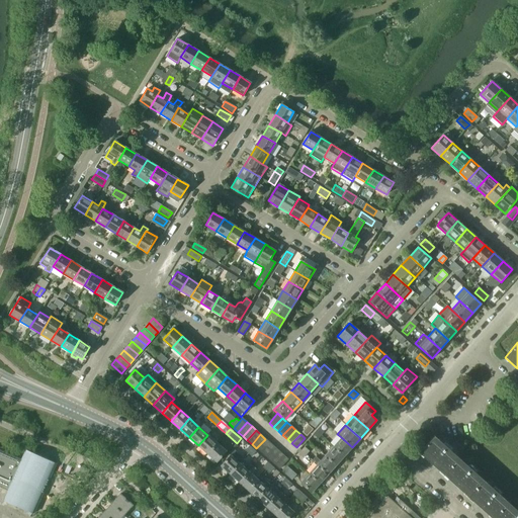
[(207,453),(217,443),(207,435),(198,445),(207,453)]
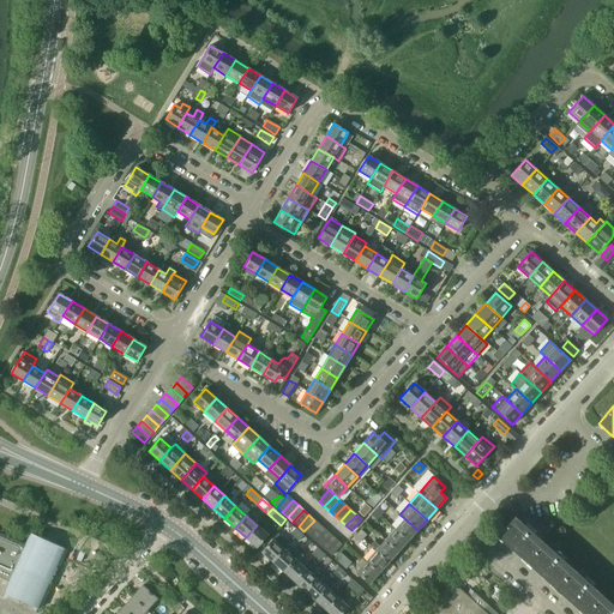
[(545,543),(515,517),(498,536),(527,563),(545,543)]
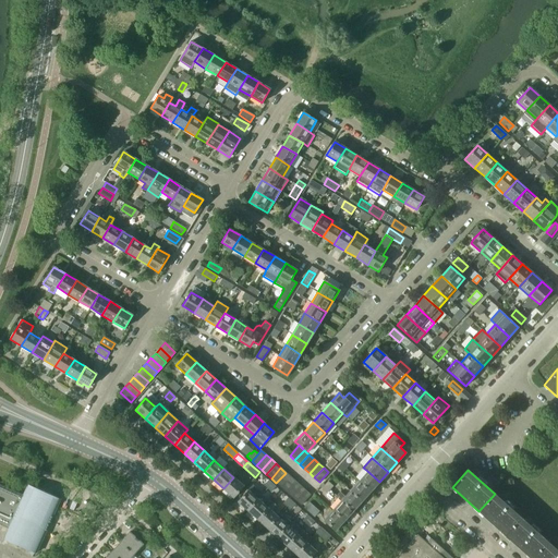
[(379,482),(367,471),(359,481),(371,492),(379,482)]
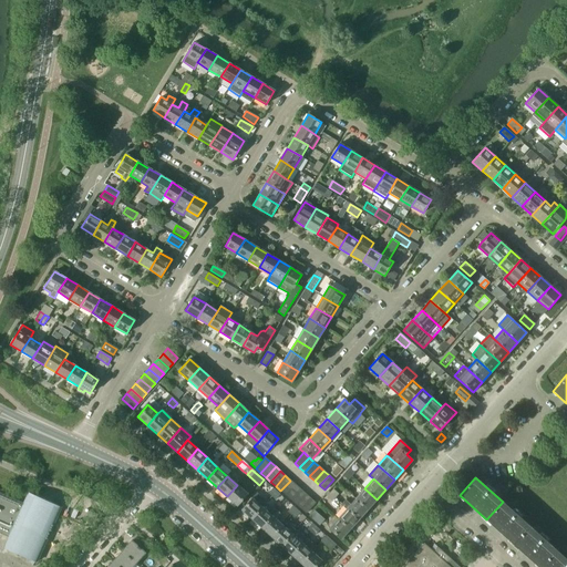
[(286,495),(296,485),(290,481),(280,491),(286,495)]
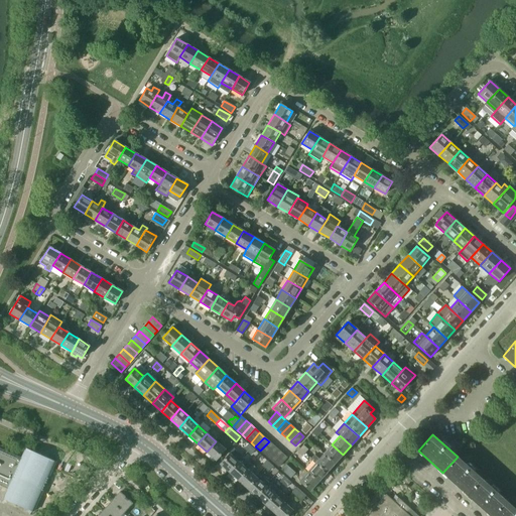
[(216,460),(225,449),(216,441),(207,452),(216,460)]
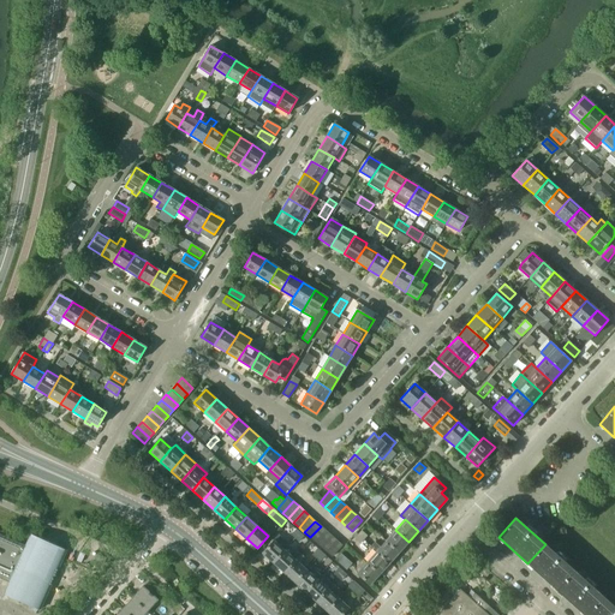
[(315,542),(326,531),(321,526),(310,537),(315,542)]
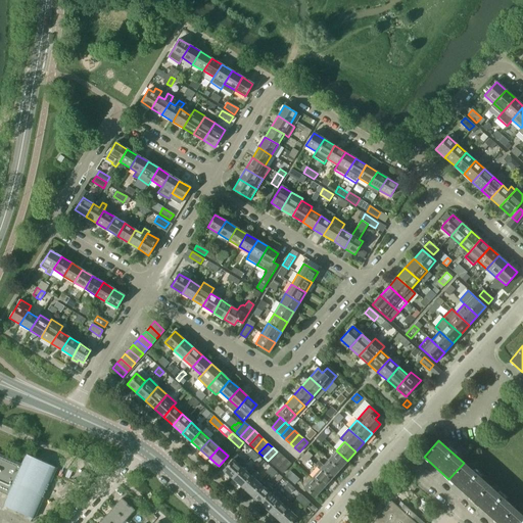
[(247,455),(242,461),(245,463),(250,458),(250,459),(254,454),(251,450),(247,455)]
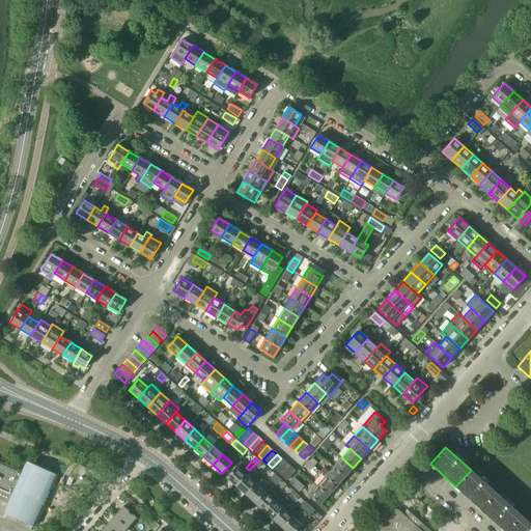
[(353,468),(341,457),(333,467),(344,477),(353,468)]
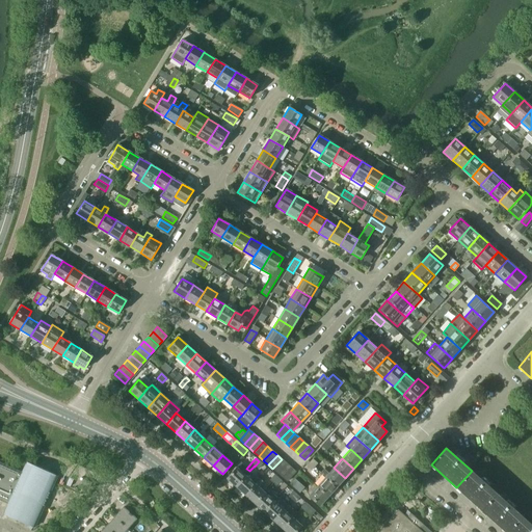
[(277,473),(287,463),(282,459),(272,469),(277,473)]
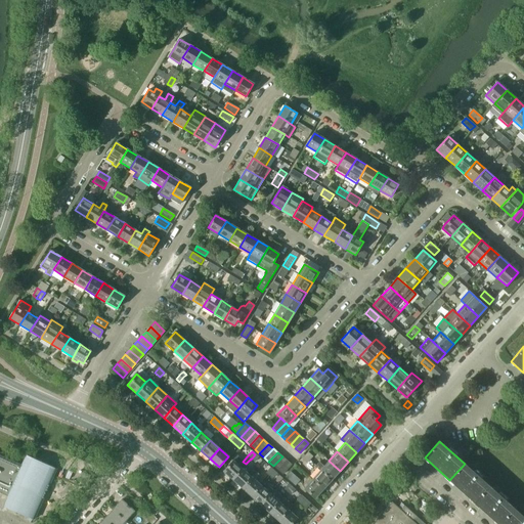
[(52,476),(56,469),(41,462),(38,461),(26,454),(22,465),(0,454),(0,492),(7,496),(3,507),(33,520),(52,476)]
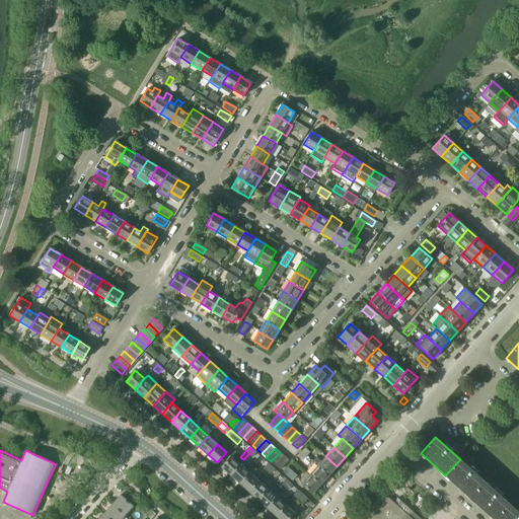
[(275,465),(284,456),(280,452),(271,461),(275,465)]
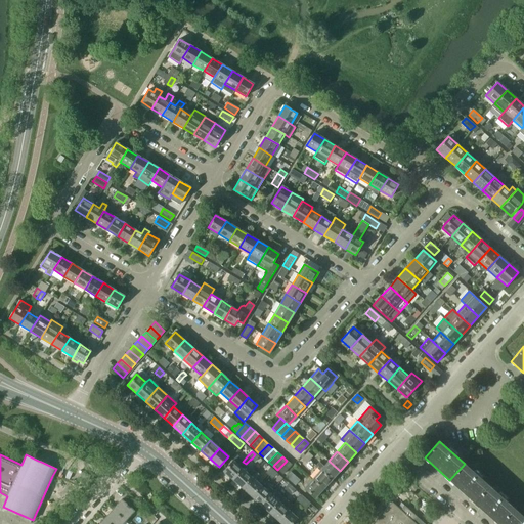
[(232,479),(243,469),(232,461),(223,471),(232,479)]
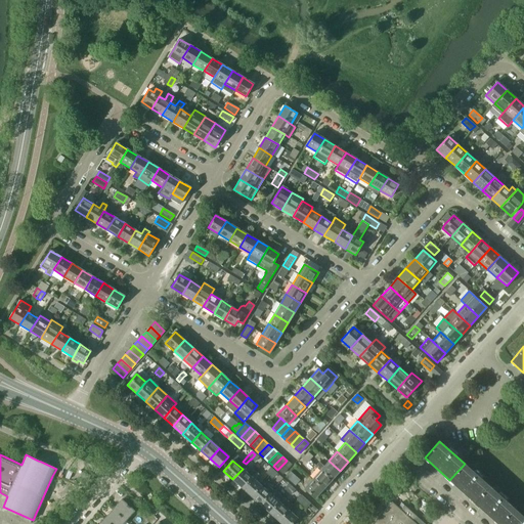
[(282,474),(291,465),(287,461),(277,470),(282,474)]
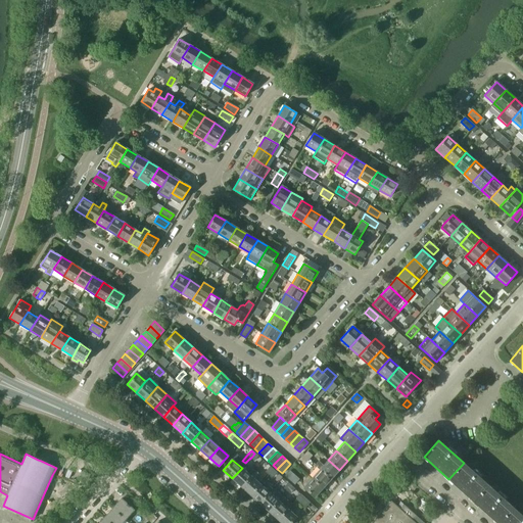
[(339,470),(328,460),(324,465),(319,461),(316,465),(320,469),(331,479),(339,470)]
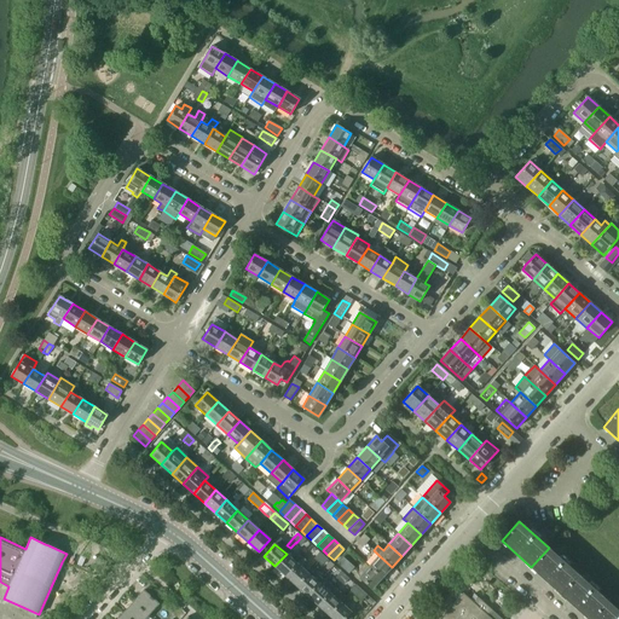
[(578,574),(549,548),(531,567),(560,594),(578,574)]
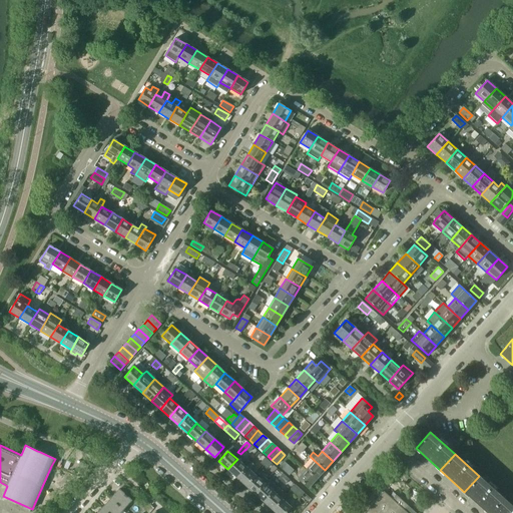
[(245,467),(240,462),(242,459),(239,456),(237,459),(227,469),(236,477),(245,467)]
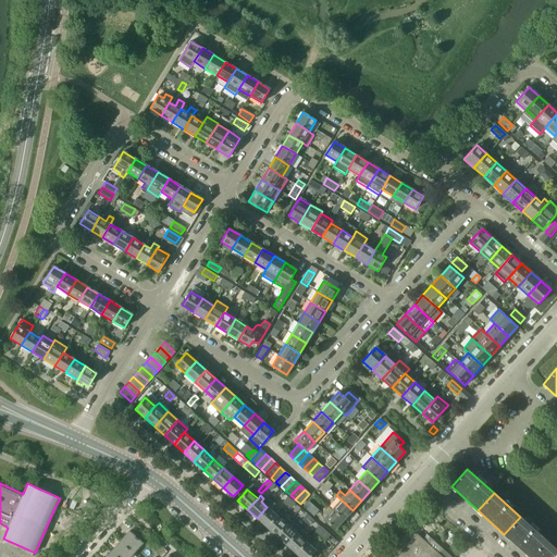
[(353,510),(341,499),(332,509),(344,520),(353,510)]
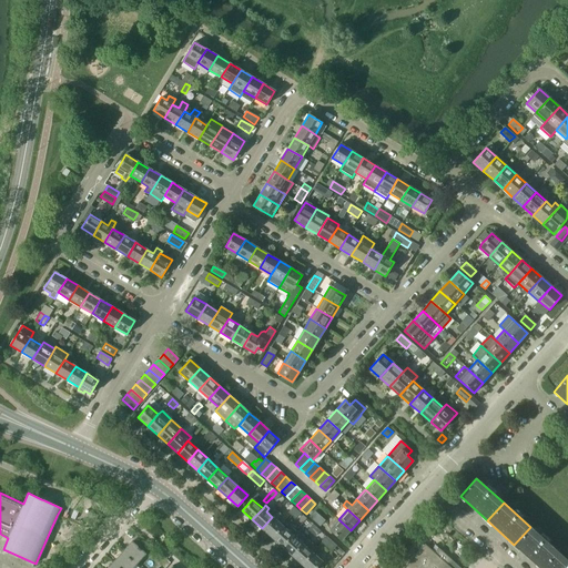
[(282,526),(276,520),(281,516),(276,511),(272,517),(262,528),(272,537),(282,526)]
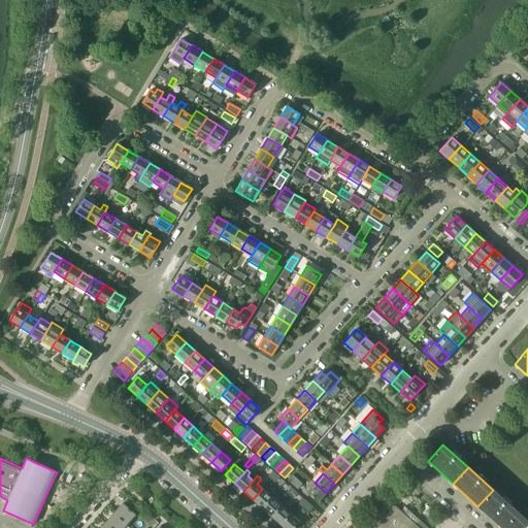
[(301,484),(292,475),(288,481),(297,489),(301,484)]
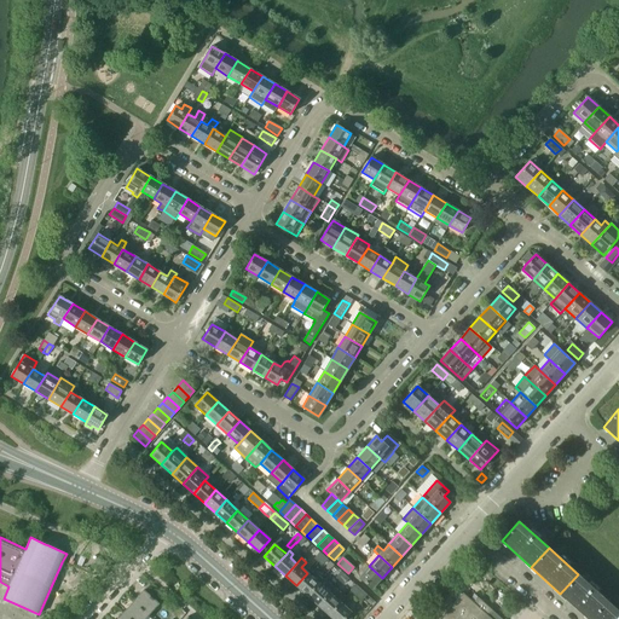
[(382,578),(369,566),(359,577),(372,589),(382,578)]
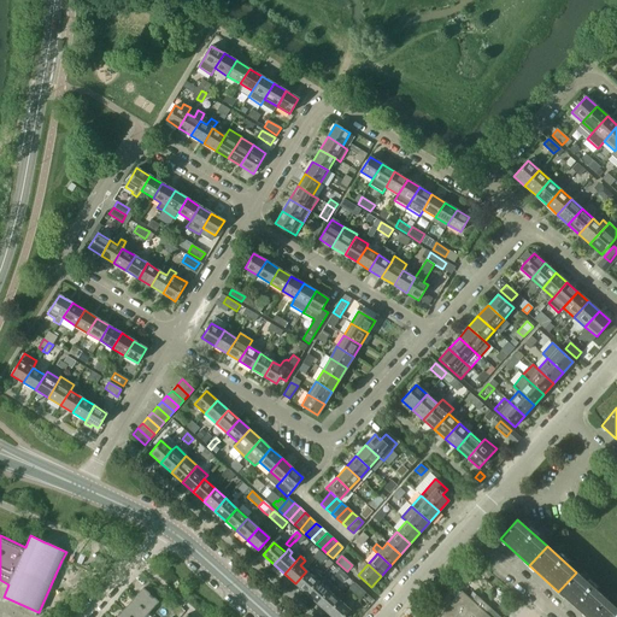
[(317,581),(322,576),(311,566),(306,571),(295,583),(306,593),(317,581)]
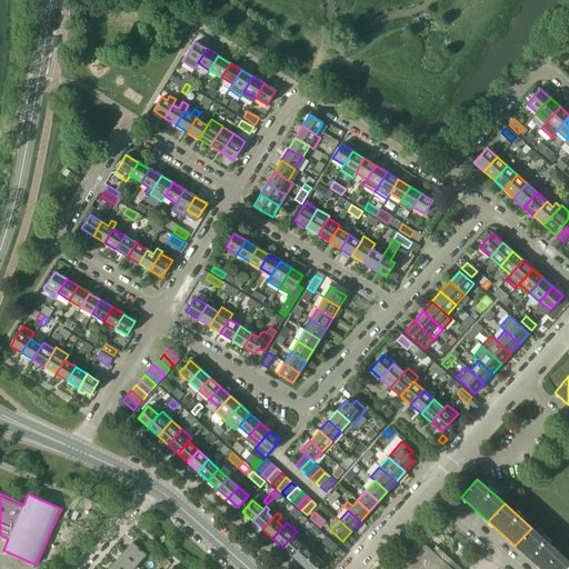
[(542,568),(559,551),(531,528),(515,546),(540,568),(542,568)]
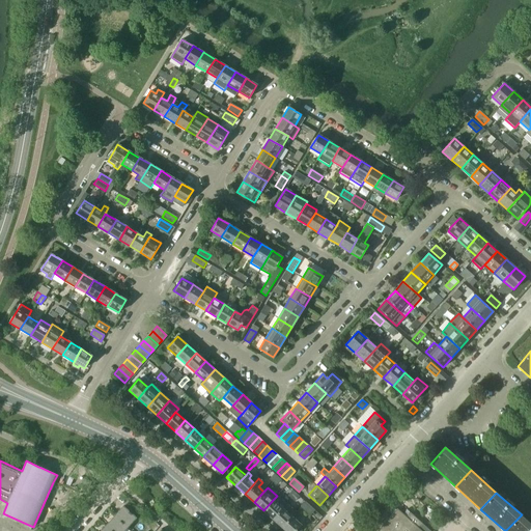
[(273,519),(282,508),(273,500),(263,510),(273,519)]
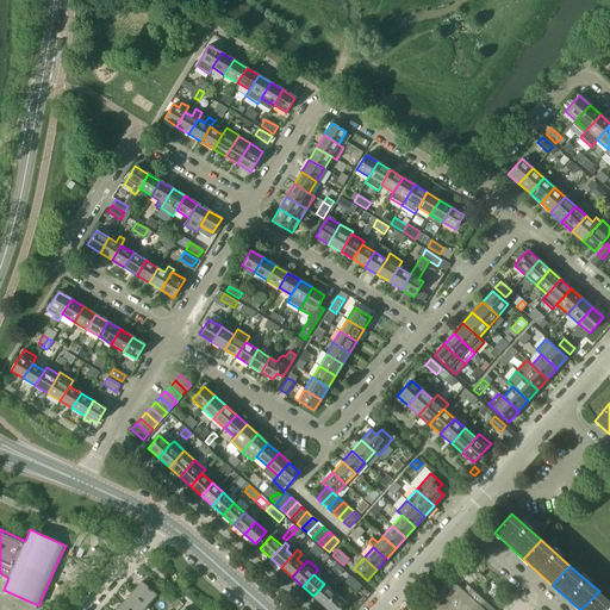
[(361,586),(350,577),(346,582),(356,592),(361,586)]
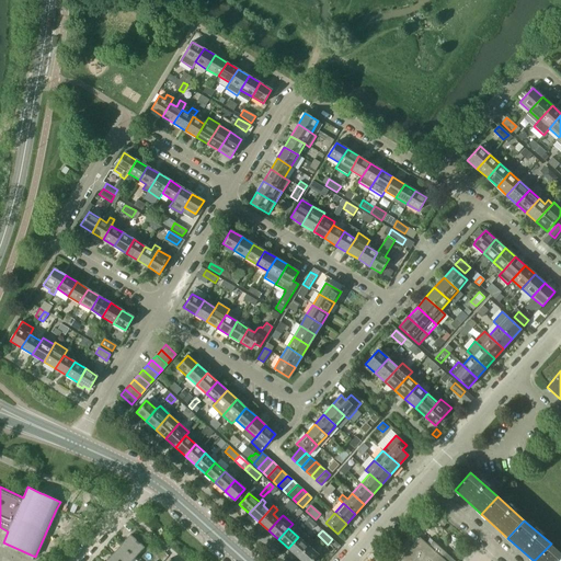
[(308,546),(312,540),(304,533),(298,537),(288,548),(298,557),(308,546)]
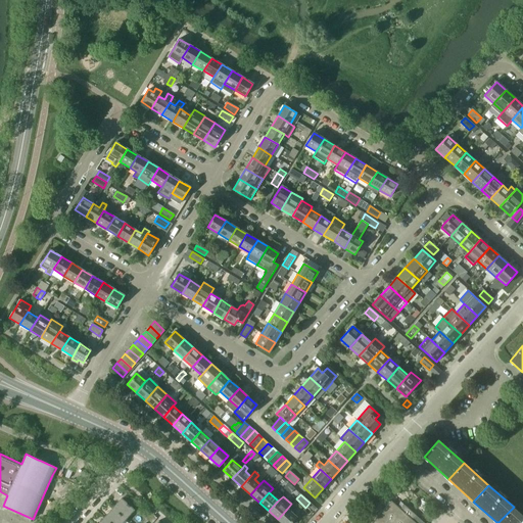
[(134,510),(121,498),(112,508),(125,519),(134,510)]
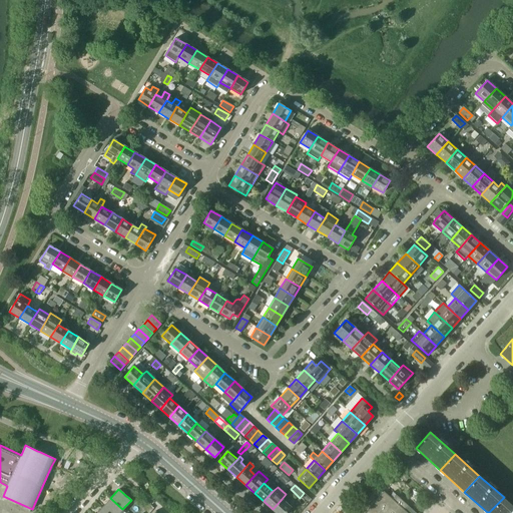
[(407,512),(403,509),(409,506),(395,494),(393,500),(384,491),(364,512),(407,512)]
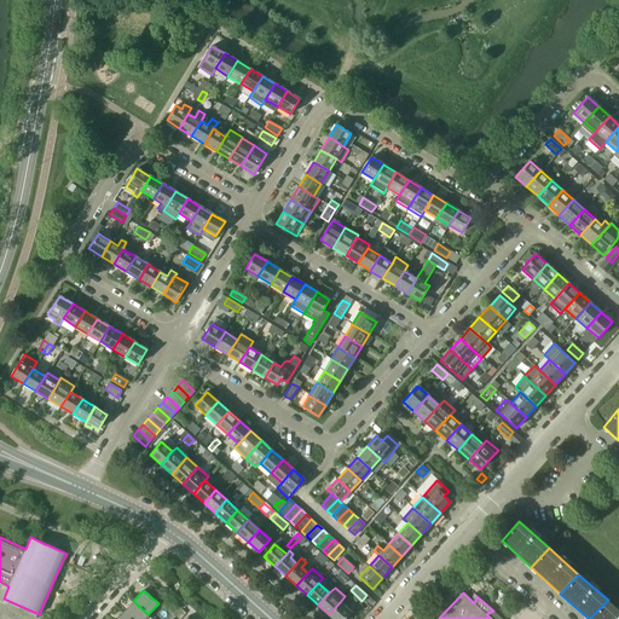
[(618,618),(618,609),(608,600),(590,618),(618,618)]
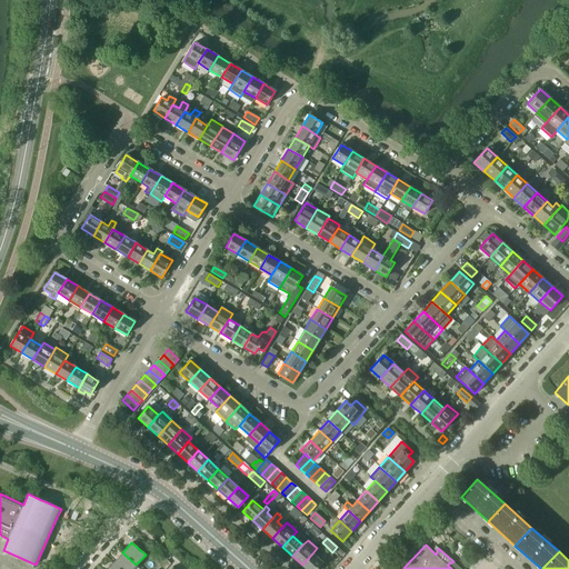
[(131,568),(136,565),(122,552),(113,563),(119,568),(131,568)]
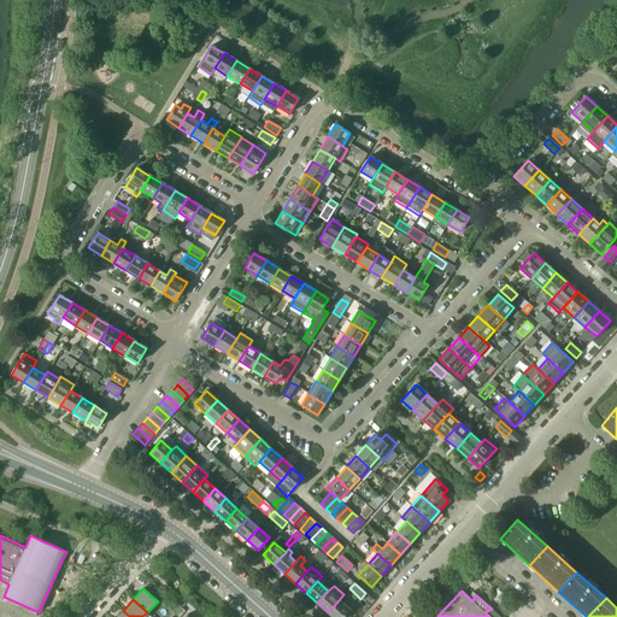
[(331,616),(342,616),(350,610),(339,600),(328,612),(331,616)]
